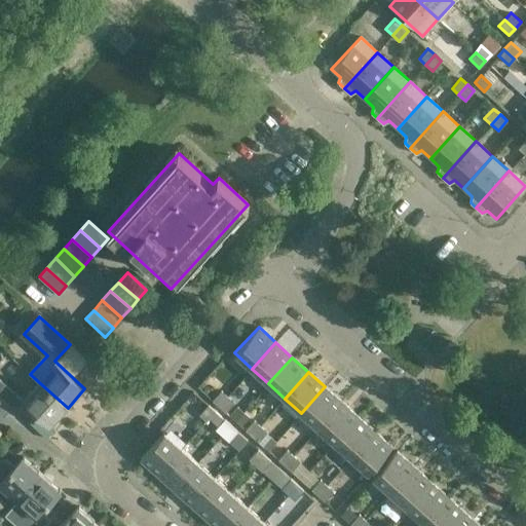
[(0,396),(12,407),(21,399),(0,379),(0,396)]
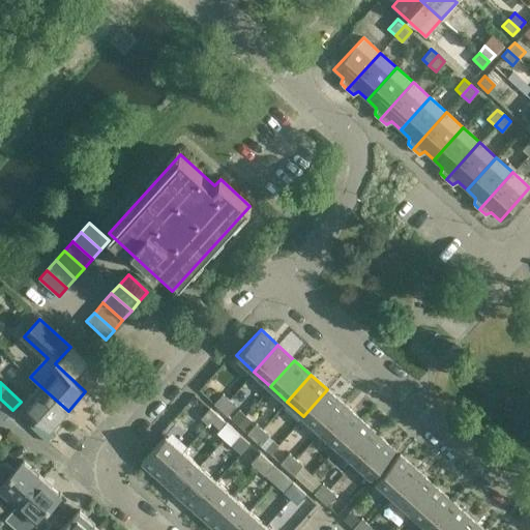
[(240,405),(252,395),(243,385),(232,393),(240,405)]
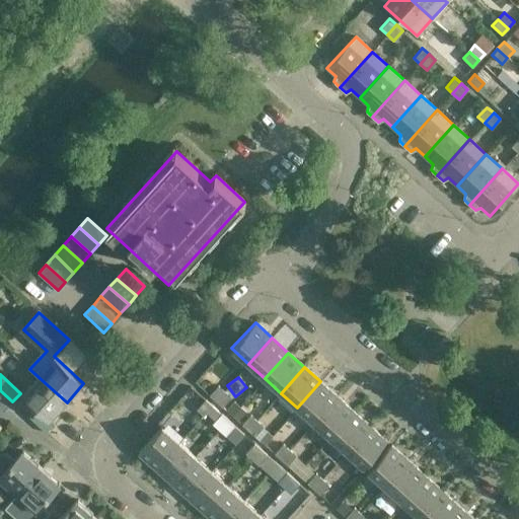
[(67,402),(40,378),(23,396),(50,420),(67,402)]
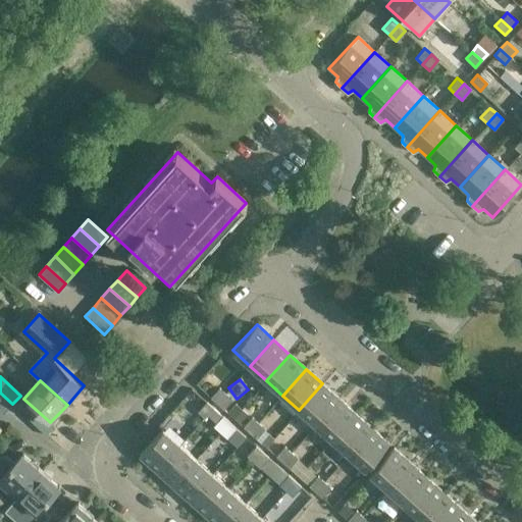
[(322,383),(299,410),(315,425),(338,399),(322,383)]
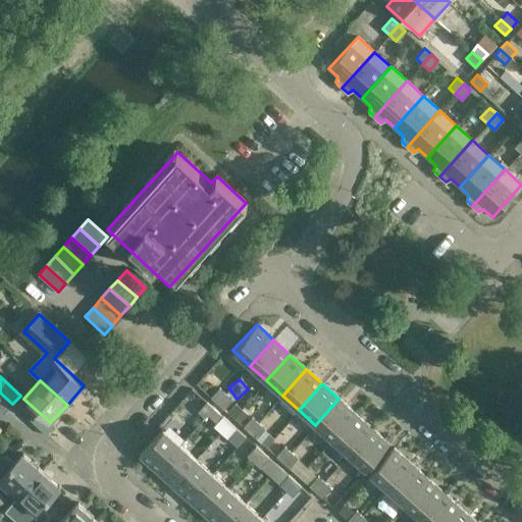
[(217,403),(225,393),(219,387),(210,397),(217,403)]
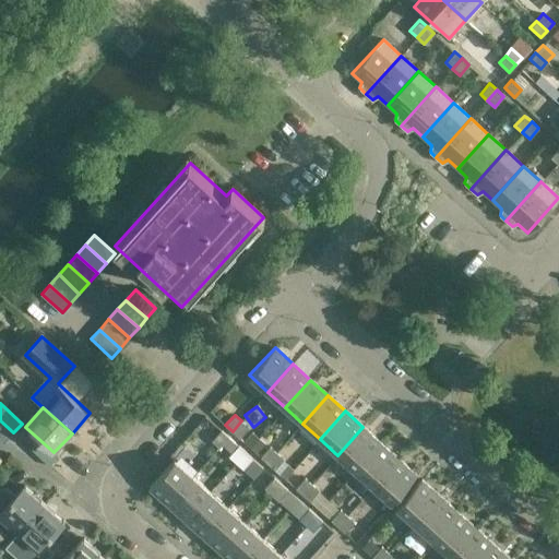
[(233,431),(239,438),(249,427),(241,420),(233,431)]
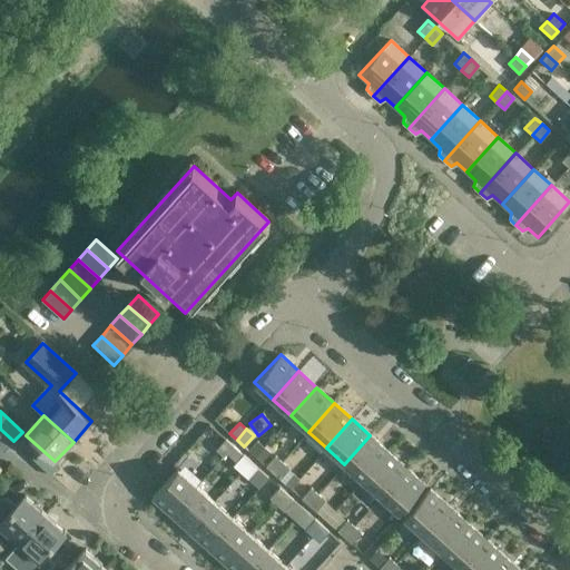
[(370,435),(344,464),(362,480),(387,451),(370,435)]
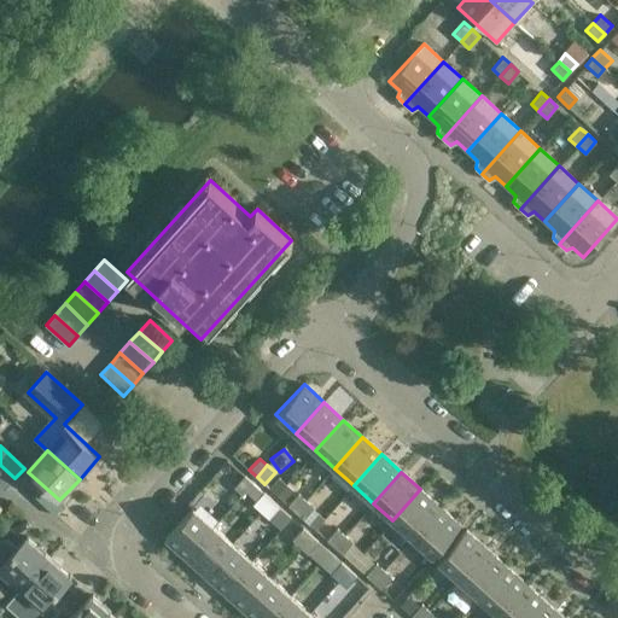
[(330,474),(320,487),(337,501),(347,489),(330,474)]
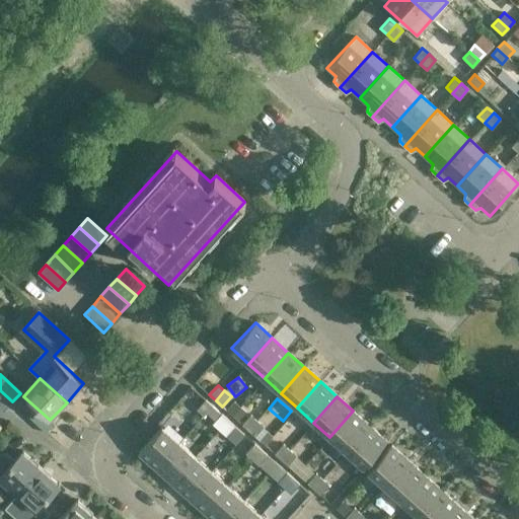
[(212,405),(205,399),(196,409),(203,415),(212,405)]
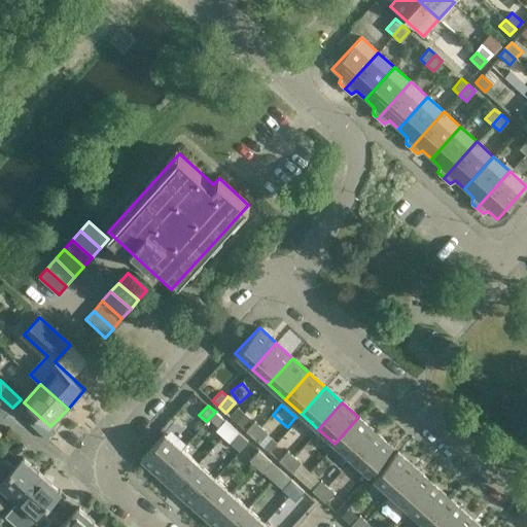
[(358,417),(335,444),(351,458),(376,432),(358,417)]
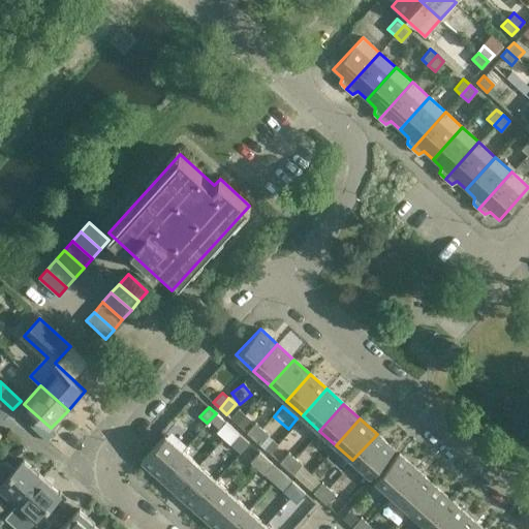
[(223,438),(232,428),(225,422),(216,432),(223,438)]
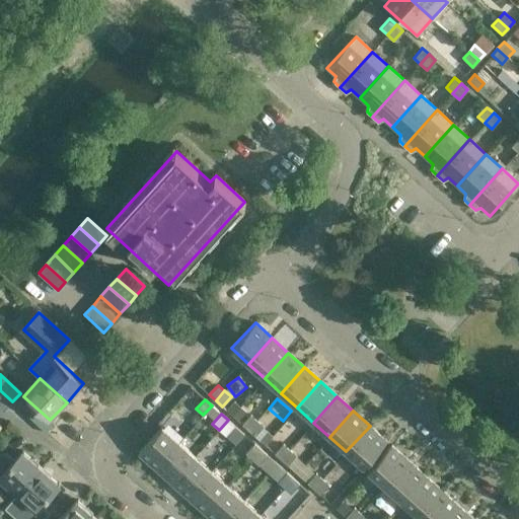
[(248,430),(256,420),(250,414),(241,424),(248,430)]
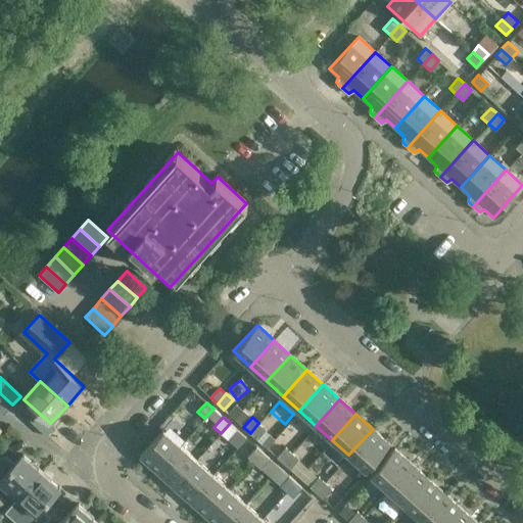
[(227,438),(236,428),(230,423),(221,433),(227,438)]
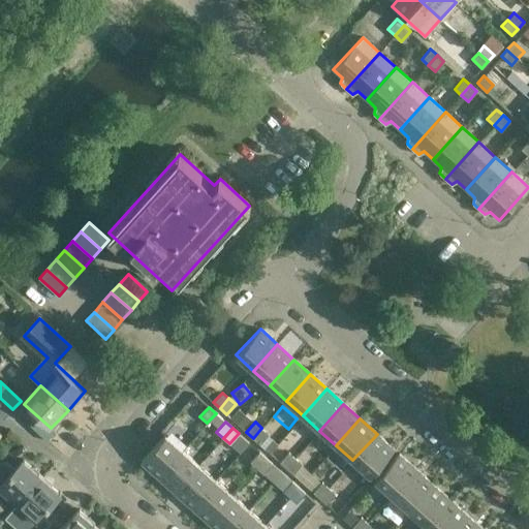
[(253,438),(259,444),(269,434),(261,428),(253,438)]
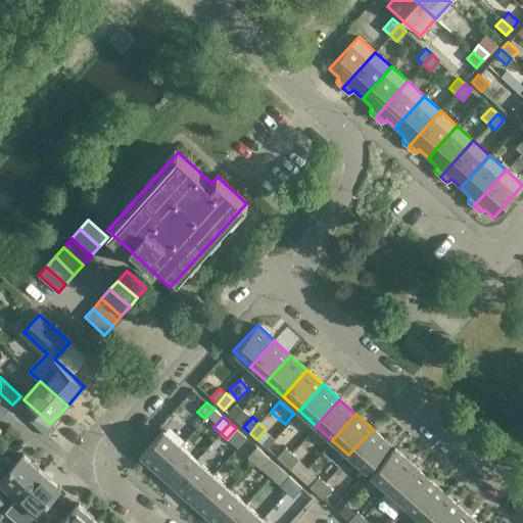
[(373,429),(348,455),(366,471),(389,444),(373,429)]
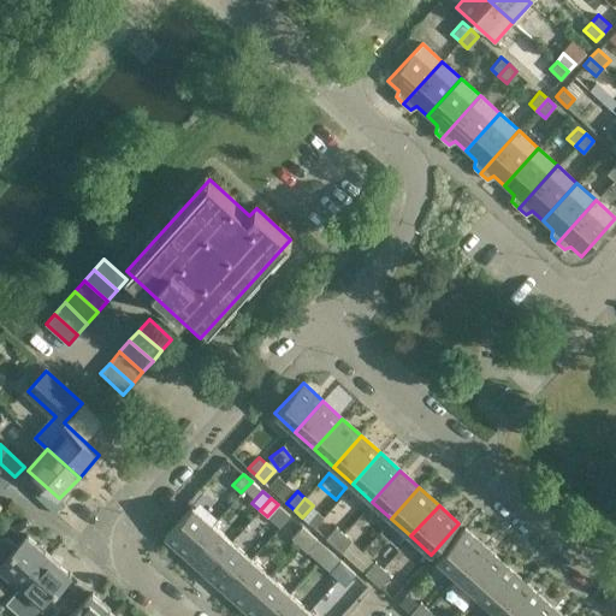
[(164,537),(184,556),(212,525),(191,507),(164,537)]
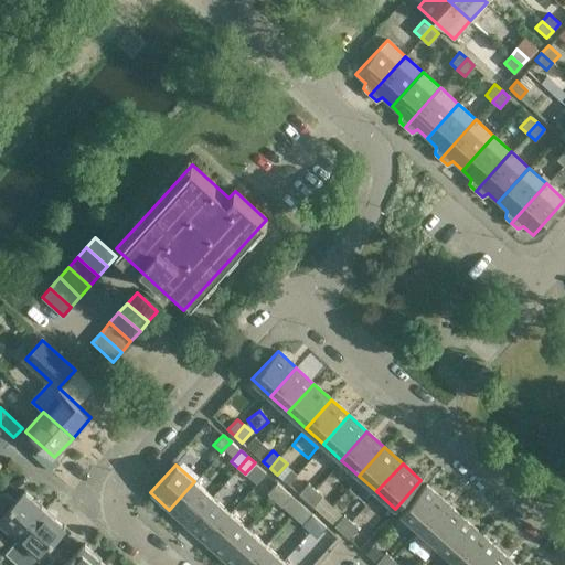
[(194,481),(169,510),(187,525),(212,497),(194,481)]
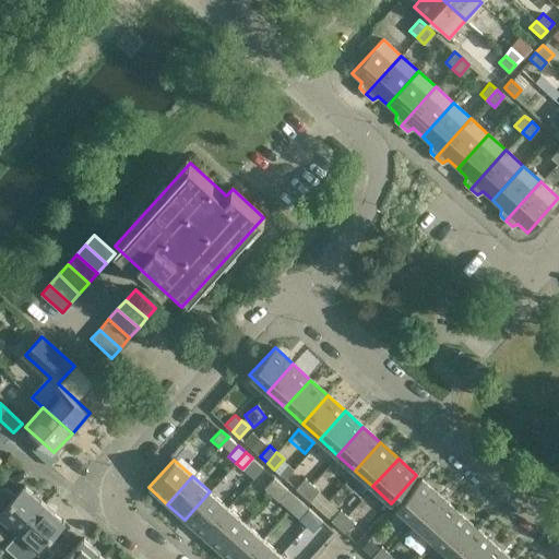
[(281,484),(273,477),(263,487),(271,494),(281,484)]
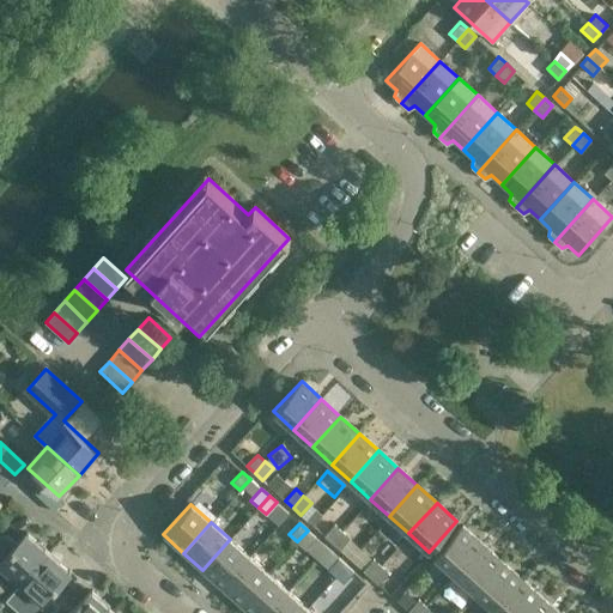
[(332,542),(341,530),(334,523),(323,535),(332,542)]
